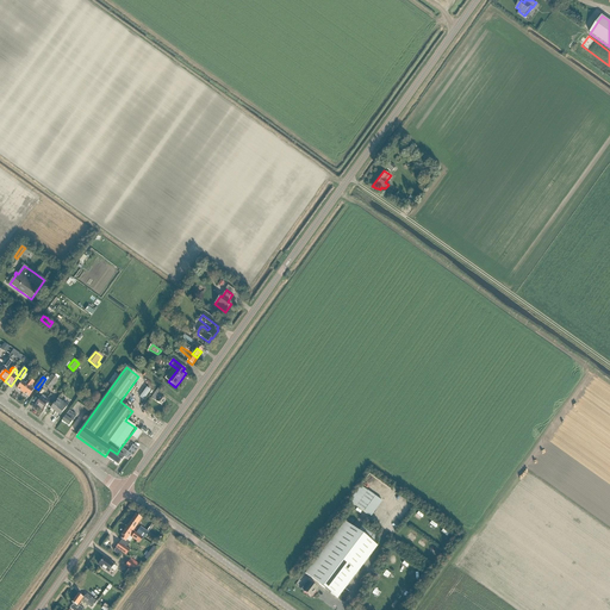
[(53,377),(45,386),(50,390),(58,380),(53,377)]
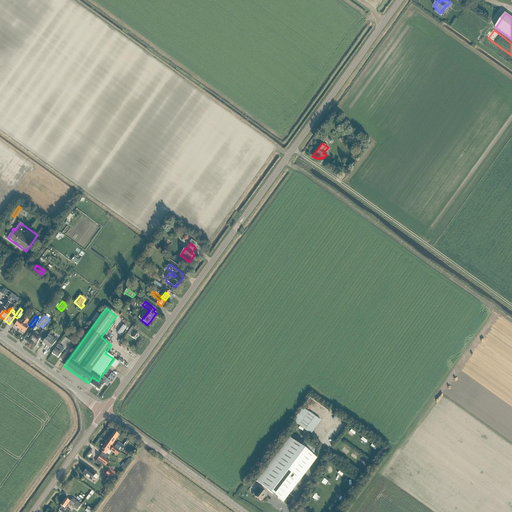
[(18,321),(14,327),(19,331),(27,320),(26,320),(24,319),(23,321),(22,321),(21,323),(18,321)]
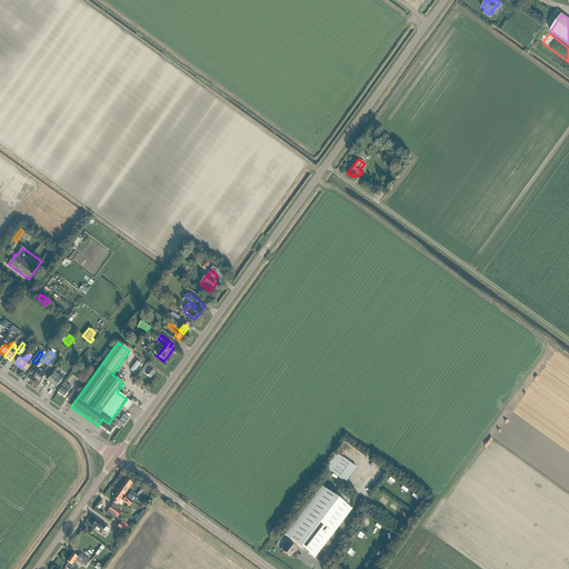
[(32,358),(30,356),(21,368),(27,371),(31,365),(28,361),(29,359),(30,360),(32,358)]
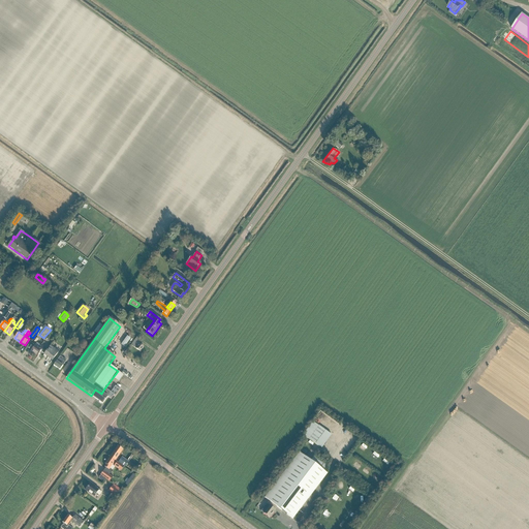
[(138,336),(131,345),(134,348),(134,347),(141,352),(144,347),(138,343),(139,342),(138,341),(141,338),(138,336)]
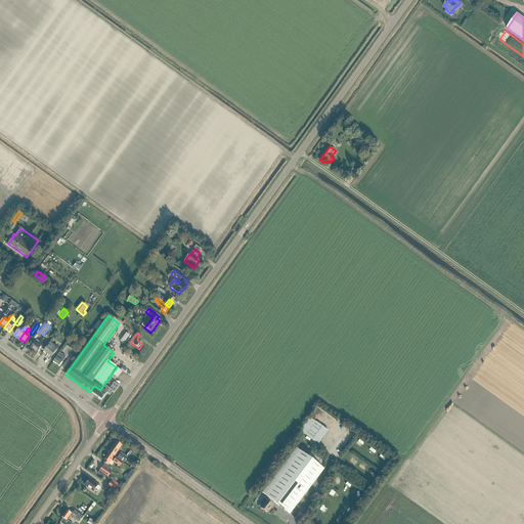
[(35,343),(31,349),(37,353),(39,350),(40,351),(41,350),(51,357),(57,349),(50,344),(47,347),(41,342),(37,340),(35,343)]
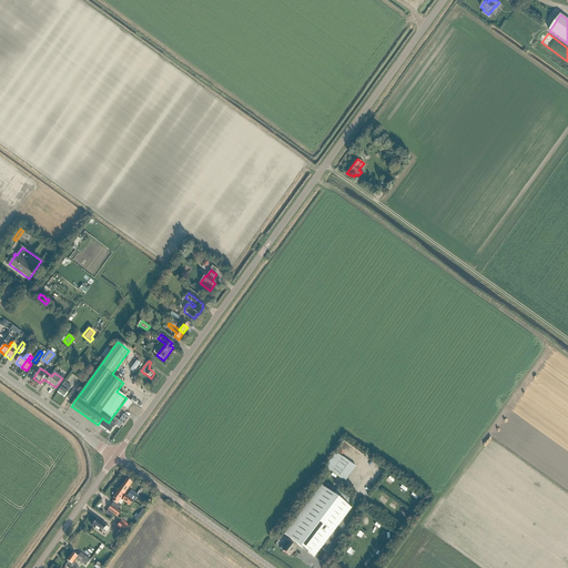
[(64,383),(58,393),(64,398),(68,393),(71,388),(64,383)]
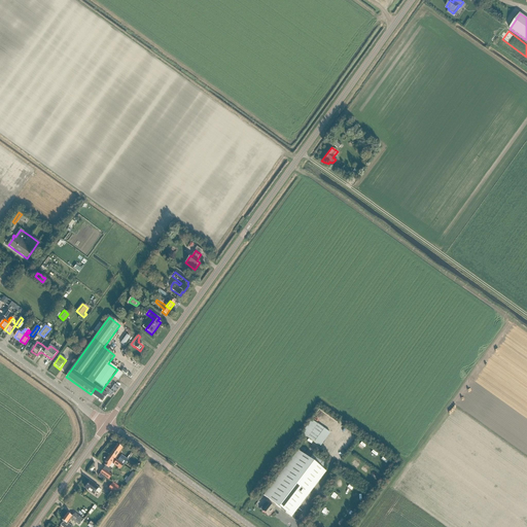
[(117,370),(113,377),(117,381),(123,374),(117,370)]
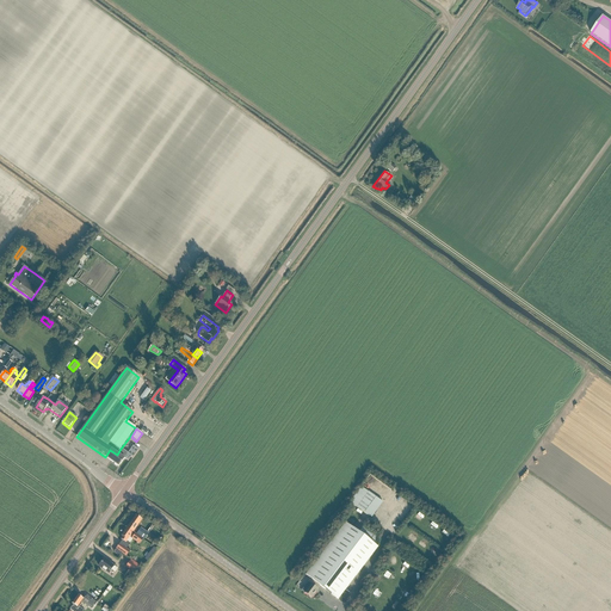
[(110,450),(105,457),(118,467),(128,454),(121,449),(117,455),(110,450)]
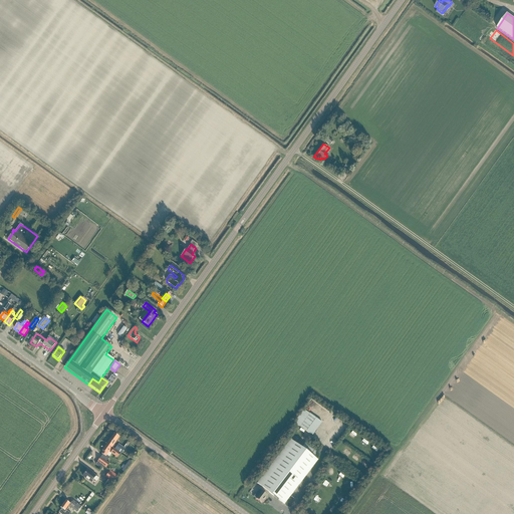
[(303,410),(294,423),(306,431),(312,436),(322,423),(315,419),(303,410)]
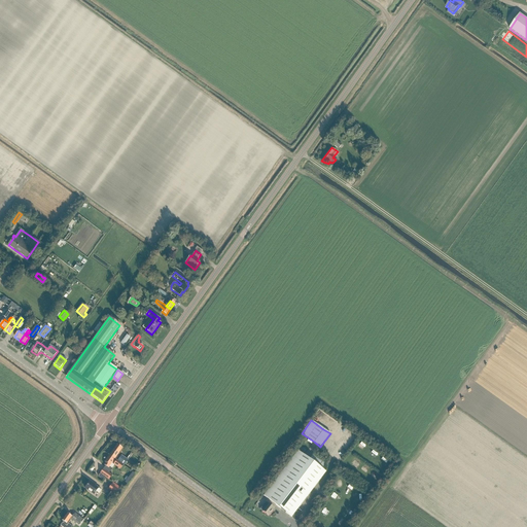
[(109,455),(115,459),(123,449),(117,446),(115,449),(114,448),(109,455)]
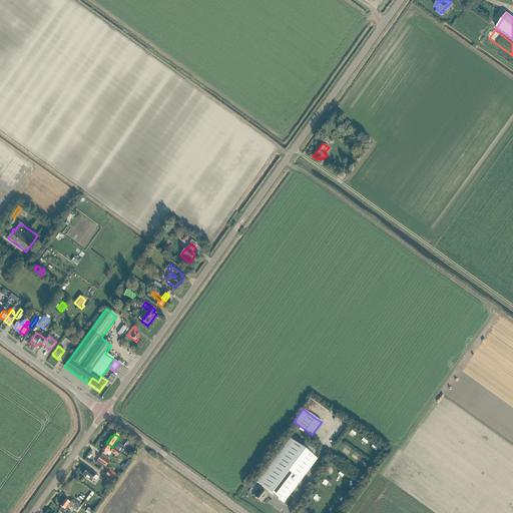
[(261,486),(268,491),(284,504),(317,460),(290,439),(257,483),(261,486)]
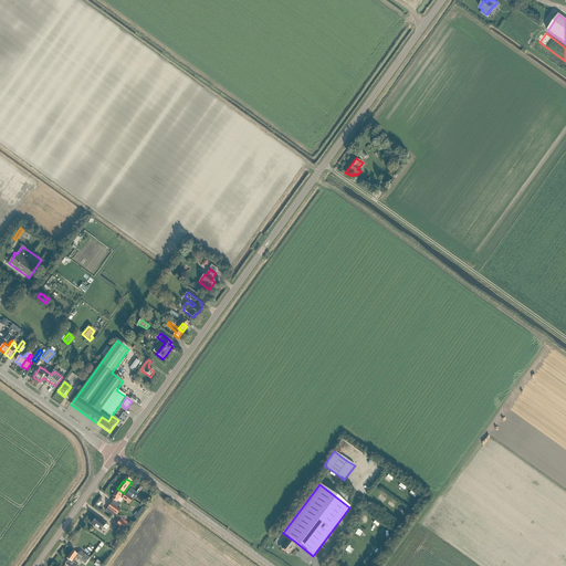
[(114,498),(112,500),(113,501),(119,504),(119,505),(123,500),(129,504),(133,500),(125,494),(124,493),(117,489),(113,496),(114,498)]
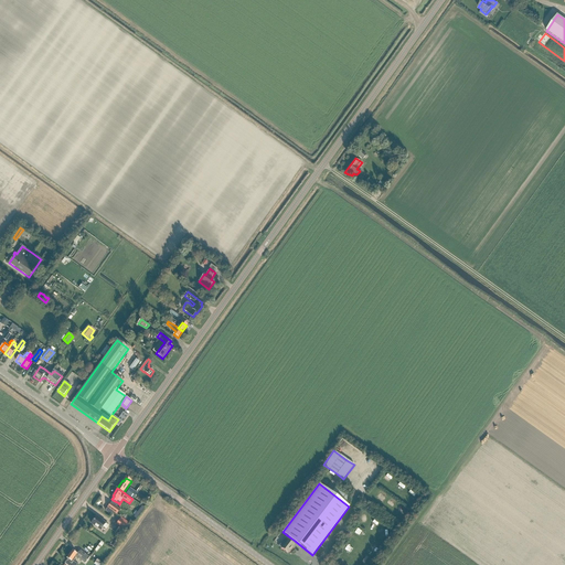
[(126,494),(134,499),(138,493),(130,488),(126,494)]
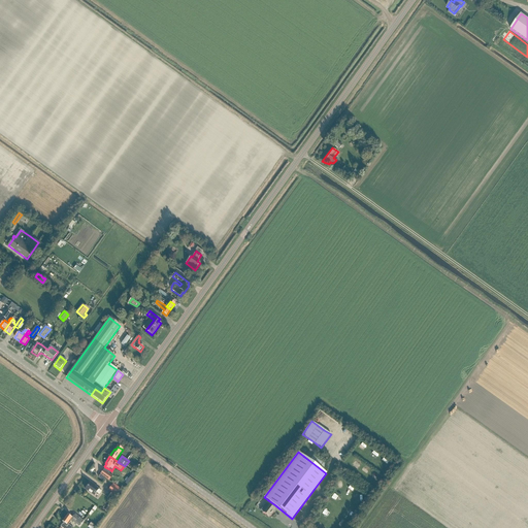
[(108,474),(111,470),(105,467),(98,477),(104,481),(105,479),(109,481),(111,476),(108,474)]
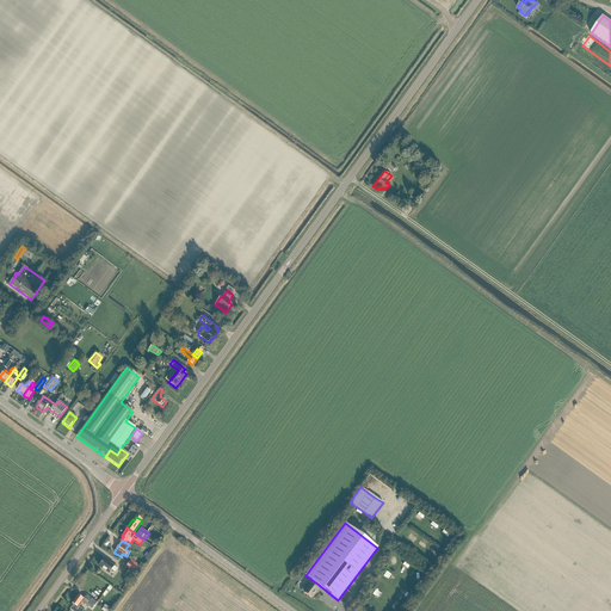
[(117,569),(104,560),(99,567),(109,574),(111,569),(115,573),(117,569)]
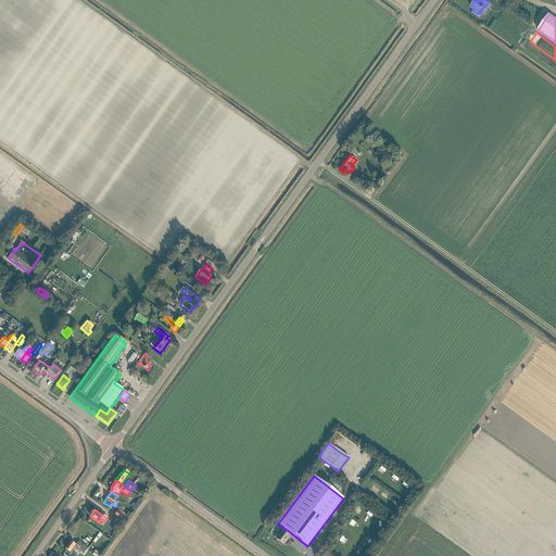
[(114,516),(122,521),(126,514),(119,509),(114,516)]
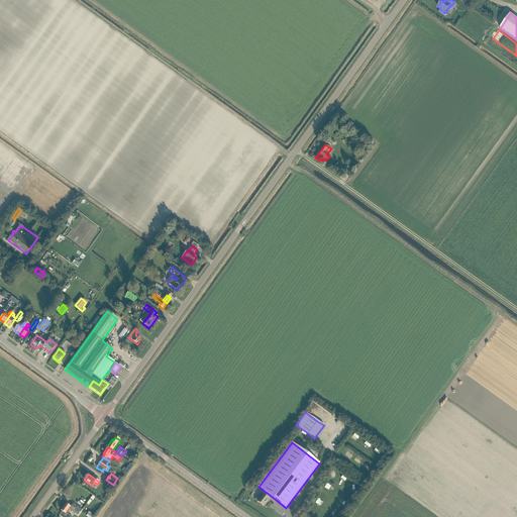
[(261,493),(255,500),(257,502),(264,506),(269,499),(268,498),(270,495),(263,490),(261,493)]
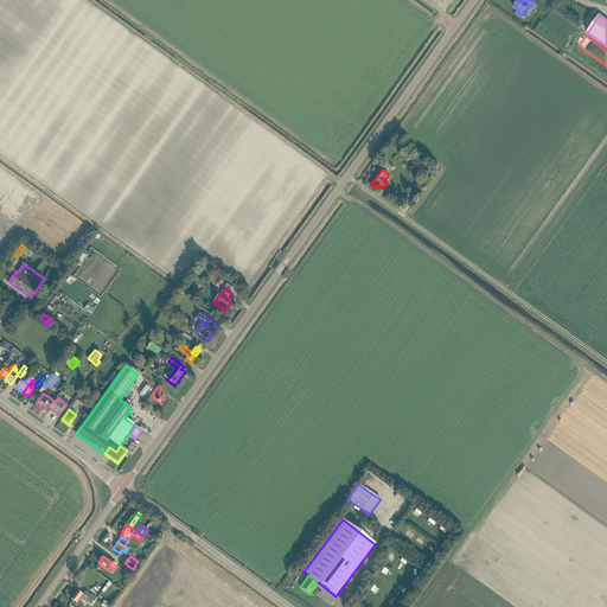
[(71,602),(70,606),(71,606),(83,606),(78,604),(82,599),(91,606),(96,599),(85,590),(83,595),(77,592),(71,600),(74,601),(72,604),(71,602)]
